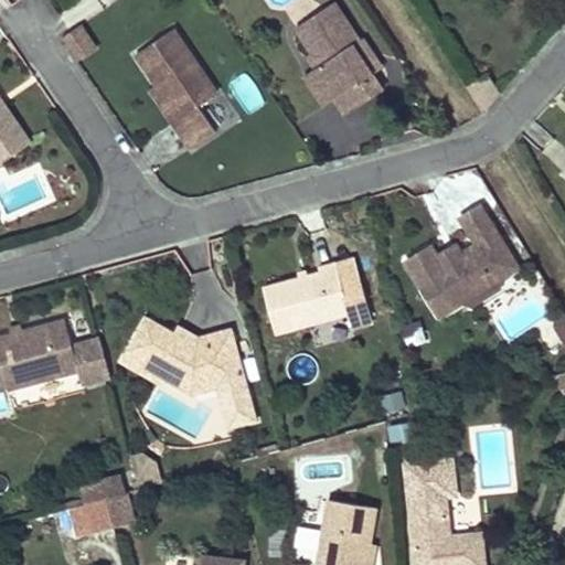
[(373,74),(354,45),(360,40),(336,2),(296,28),(312,53),(320,65),(315,68),(336,99),(345,115),(384,89),(373,74)]
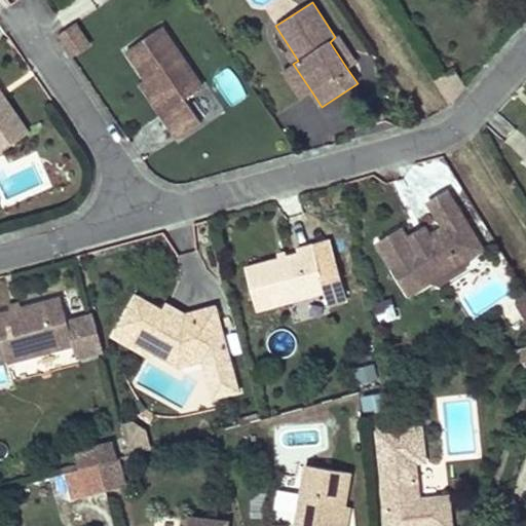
[(91,44),(77,23),(61,34),(75,55),(91,44)]
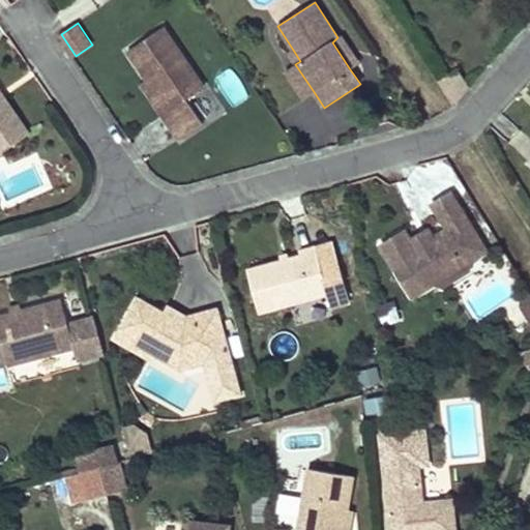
[(204,87),(164,27),(127,51),(147,79),(168,110),(163,113),(180,139),(203,122),(187,98),(204,87)]
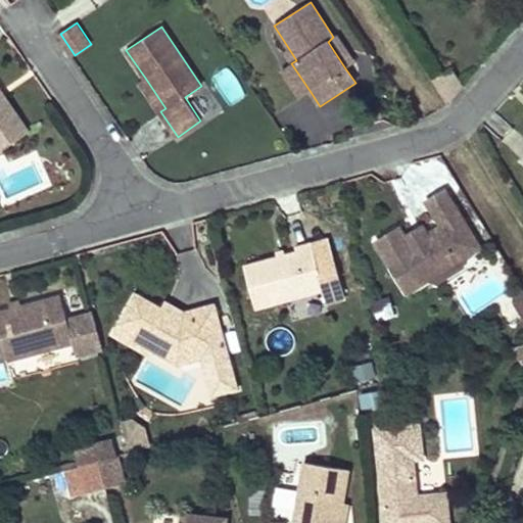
[(355,62),(337,35),(328,42),(345,68),(355,62)]
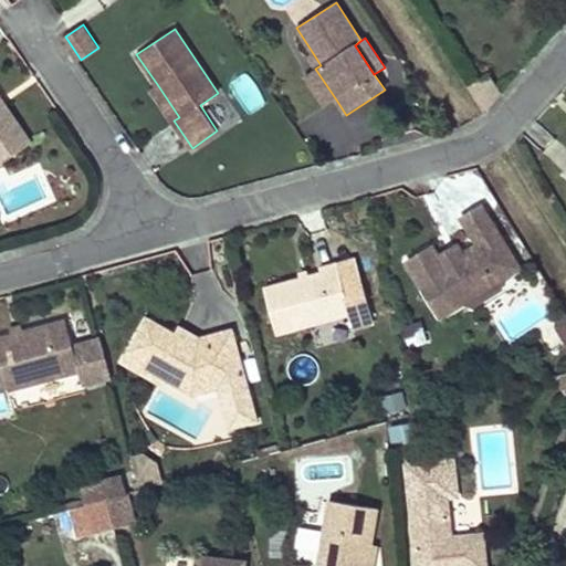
[(321,65),(313,53),(307,56),(315,69),(321,65)]
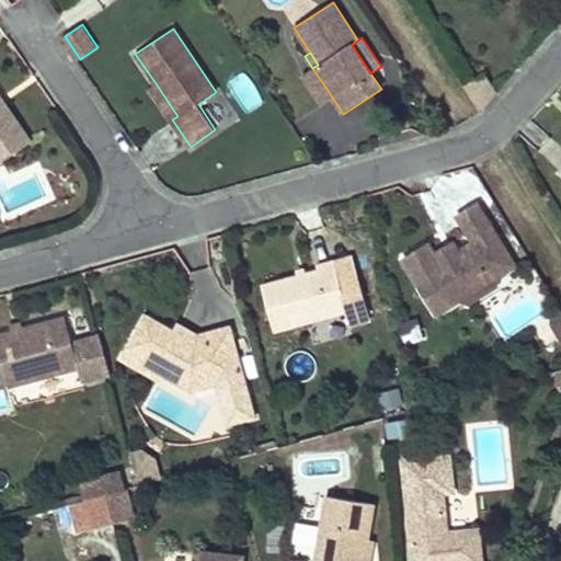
[(333,99),(312,68),(302,75),(322,105),(333,99)]
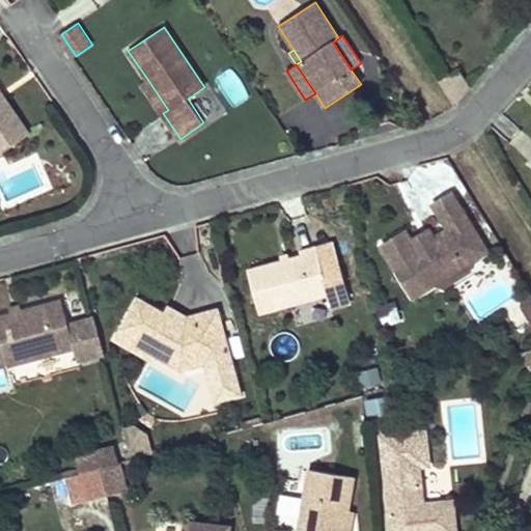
[(168,110),(147,79),(142,83),(163,113),(168,110)]
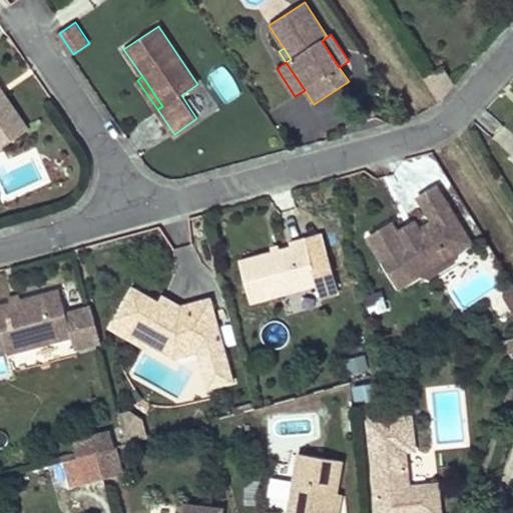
[(0,89),(1,89),(0,87),(0,148),(28,129),(4,94),(0,96),(0,89)]
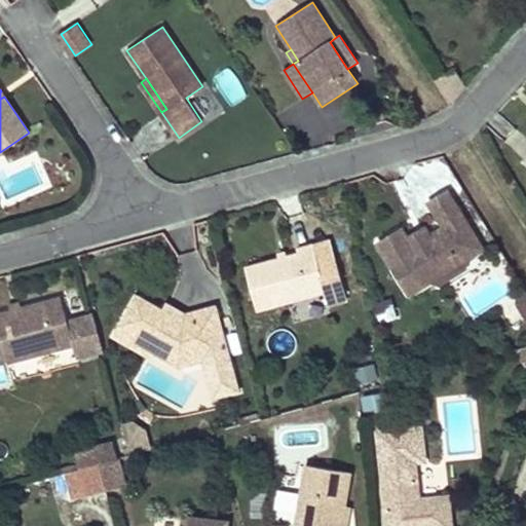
[(430,269),(456,254),(466,259),(483,249),(447,191),(428,202),(444,227),(446,231),(433,239),(430,236),(421,240),(416,232),(408,237),(402,228),(377,243),(409,295),(430,280),(430,269)]
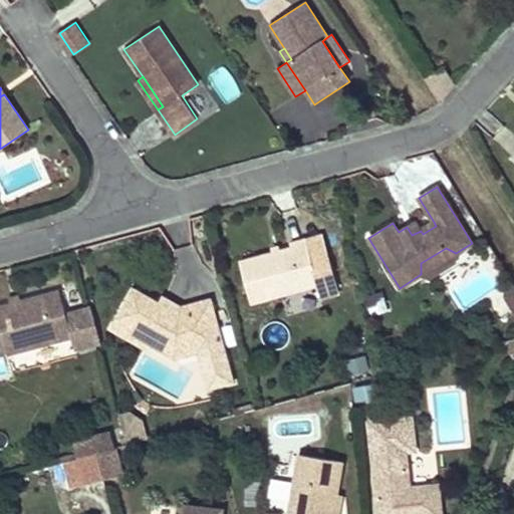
[(421,231),(415,222),(407,227),(412,235),(421,231)]
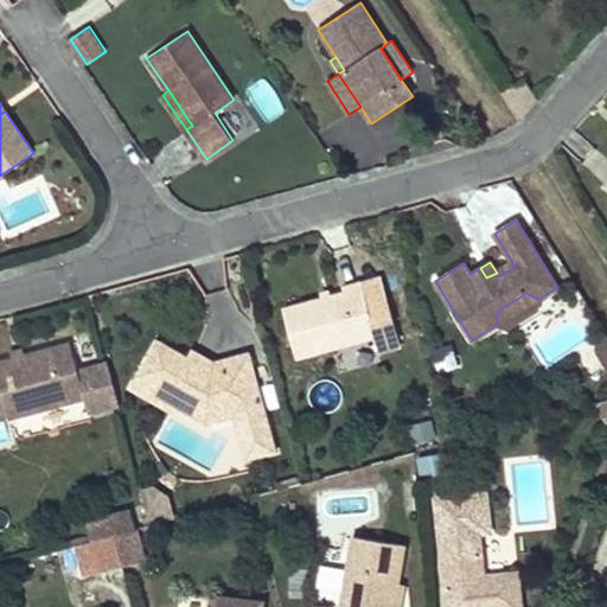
[(515,267),(512,262),(497,273),(499,276),(515,267)]
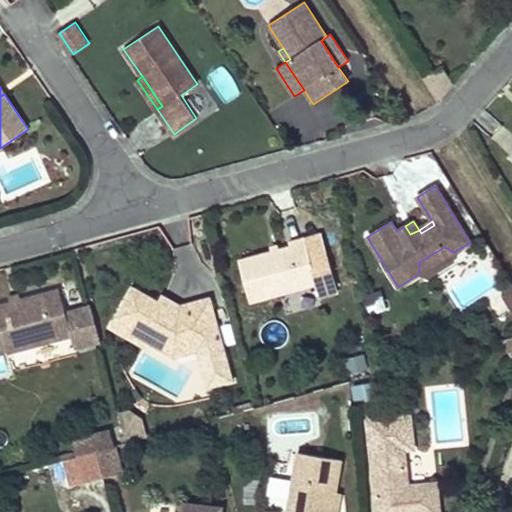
[(326,249),(322,233),(305,238),(309,253),(326,249)]
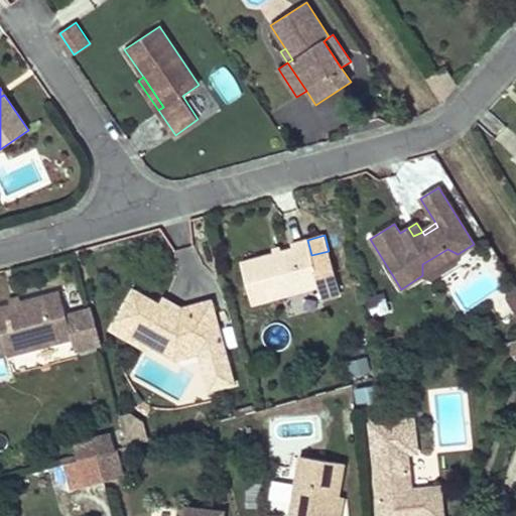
[(341,293),(329,251),(311,255),(307,240),(292,244),(293,249),(241,263),(252,303),(318,285),(321,298),(341,293)]
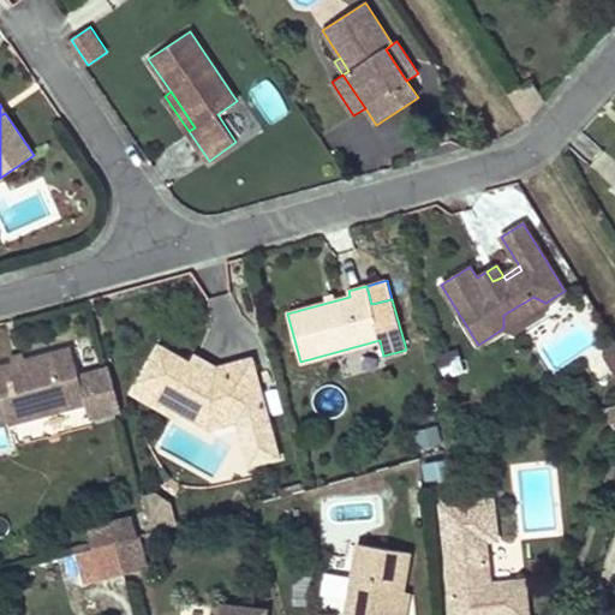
[(503,328),(545,303),(533,297),(503,315),(503,328)]
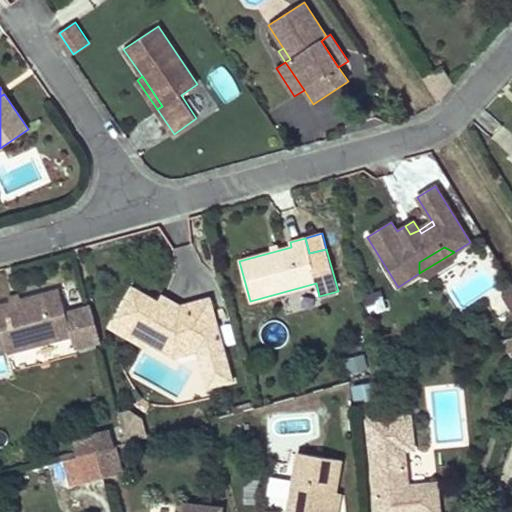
[(511,282),(504,286),(502,296),(511,311),(511,282)]
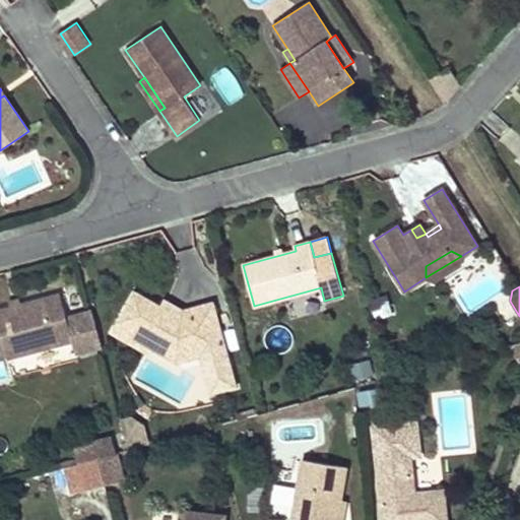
[(236,386),(213,303),(184,311),(175,306),(171,312),(161,308),(135,293),(113,332),(149,352),(151,348),(165,355),(201,345),(203,355),(214,392),(236,386)]
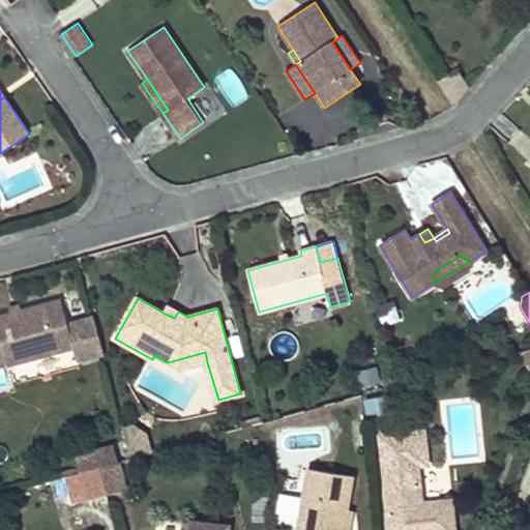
[(84,344),(78,322),(68,324),(61,299),(23,311),(10,314),(0,316),(0,336),(0,337),(0,336),(0,363),(6,362),(7,365),(75,348),(75,347),(84,344)]
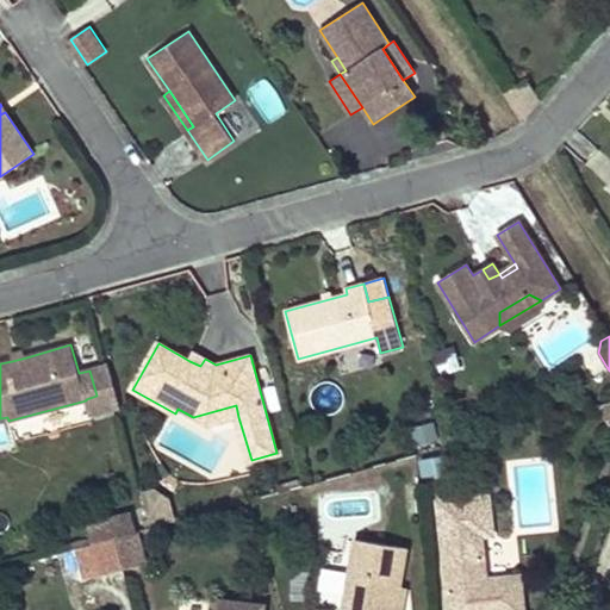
[(26,358),(24,350),(11,354),(12,361),(26,358)]
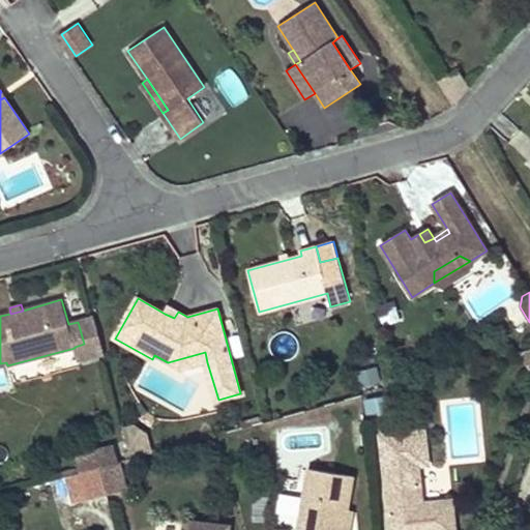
[(174,318),(178,312),(170,306),(165,314),(174,318)]
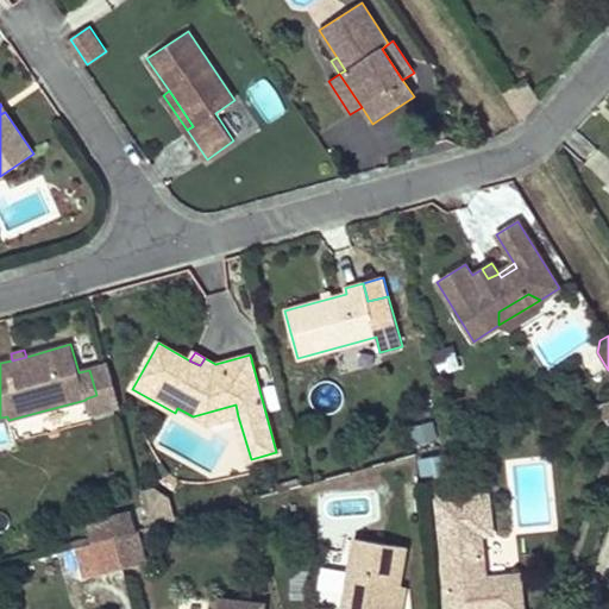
[(608,421),(608,401),(594,406),(608,421)]
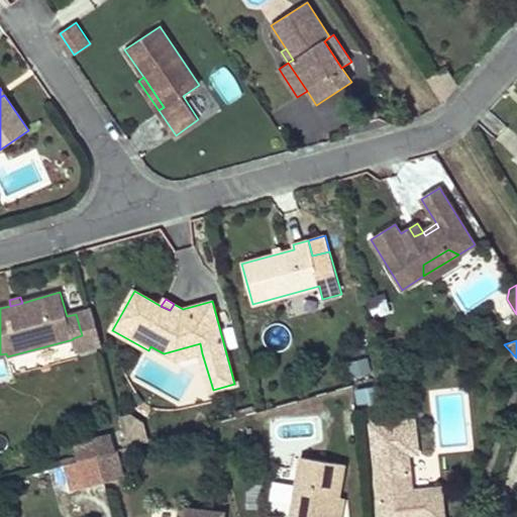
[(202,353),(200,343),(164,353),(176,360),(202,353)]
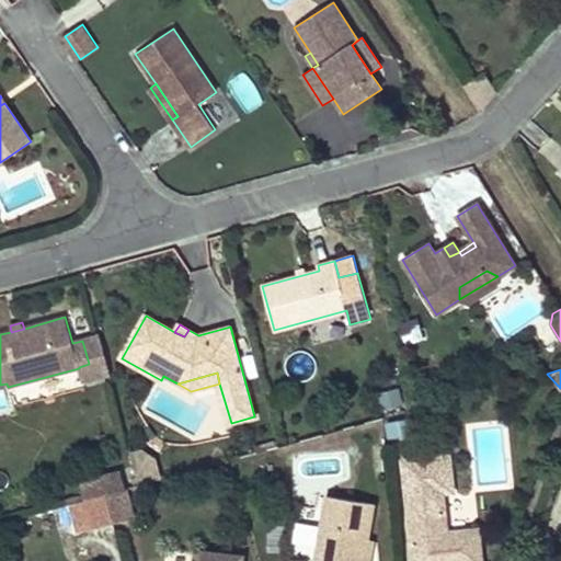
[(387,435),(412,435),(412,420),(387,420),(387,435)]
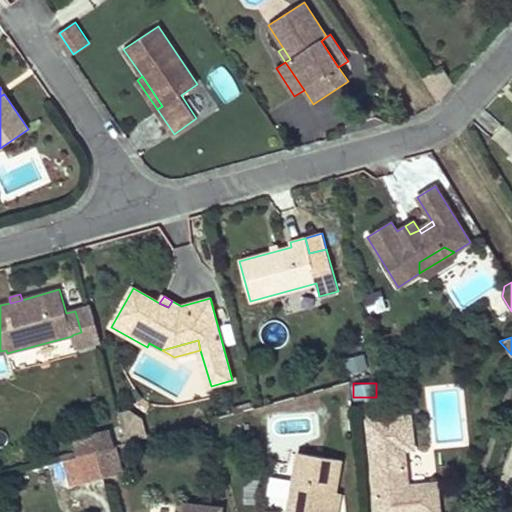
[(146,437),(141,419),(130,411),(120,414),(124,430),(125,432),(126,437),(127,442),(146,437)]
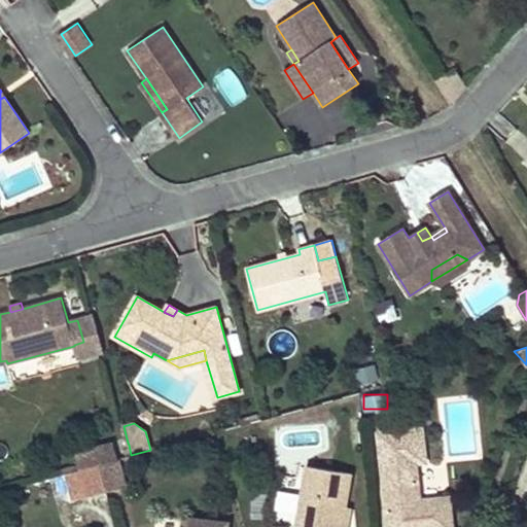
[(416,462),(415,447),(425,446),(423,427),(385,431),(387,452),(381,453),(385,499),(388,499),(389,507),(386,507),(388,526),(452,526),(450,496),(420,500),(416,462)]
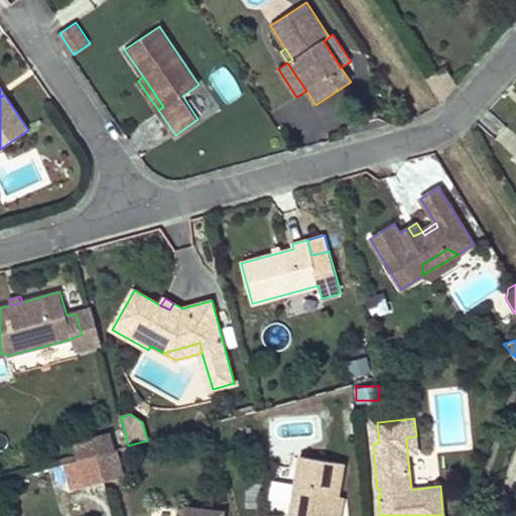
[(379,442),(377,422),(370,422),(373,443),(379,442)]
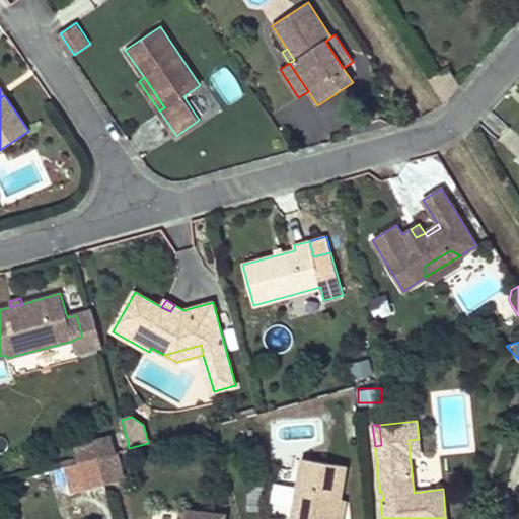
[(98,456),(115,452),(110,436),(75,445),(79,461),(98,456)]
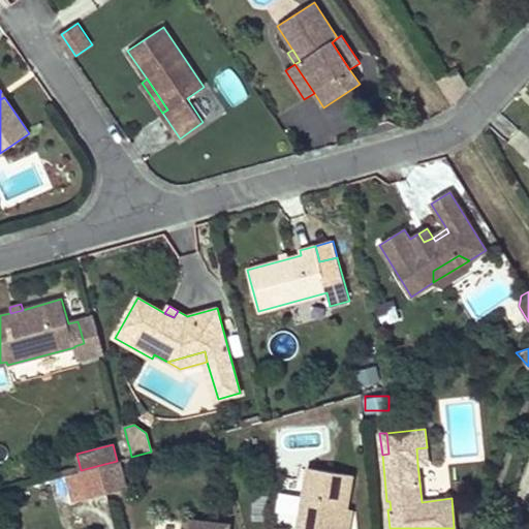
[(428,463),(427,447),(416,448),(417,464),(428,463)]
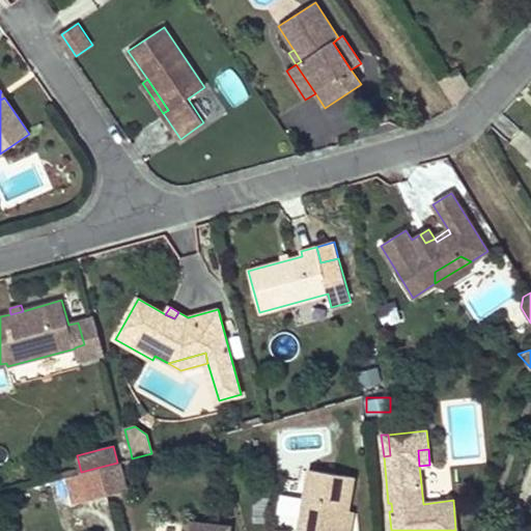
[(127,488),(118,463),(117,463),(101,467),(108,495),(127,488)]
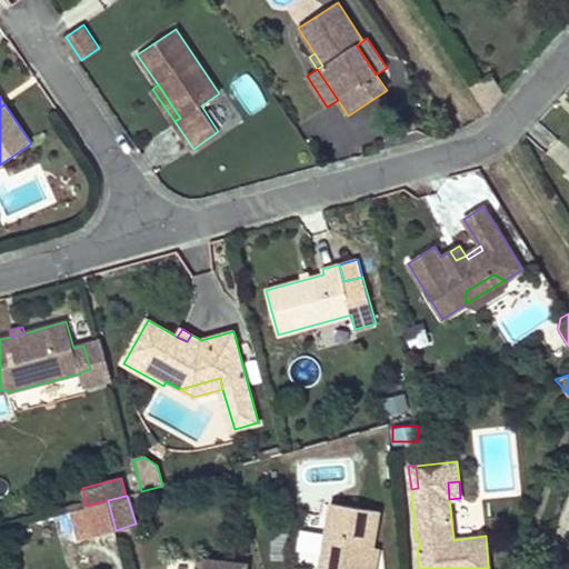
[(116,530),(108,500),(87,506),(95,536),(116,530)]
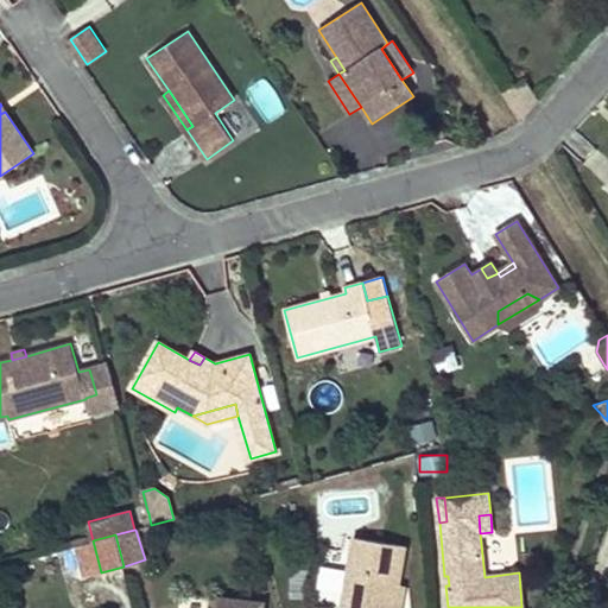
[(393,607),(398,586),(404,545),(354,537),(342,607),(393,607)]
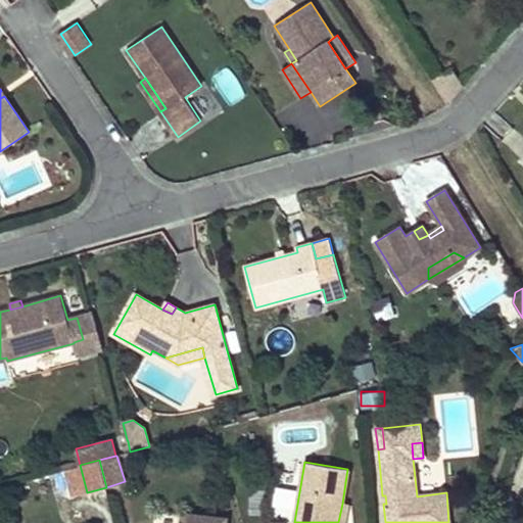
[(344,522),(348,505),(342,504),(338,522),(344,522)]
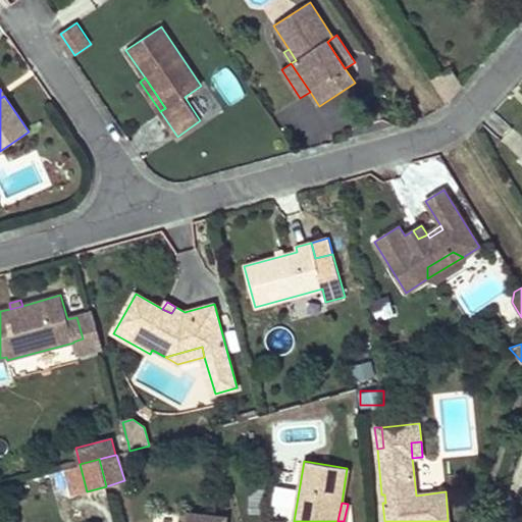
[(225,521),(226,517),(187,513),(185,521),(225,521)]
